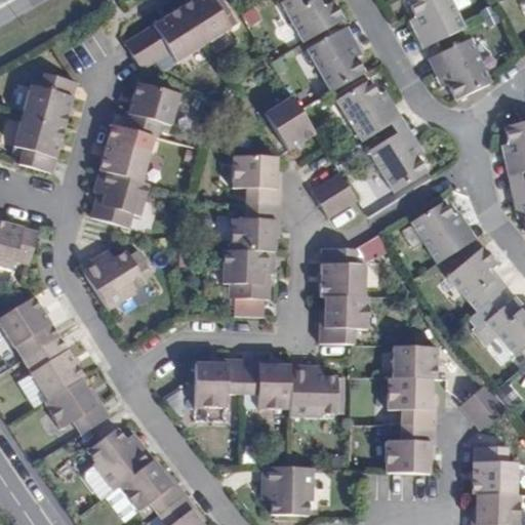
[(179,9),(203,46),(231,30),(226,23),(234,18),(220,0),(194,0),(191,2),(179,9)]
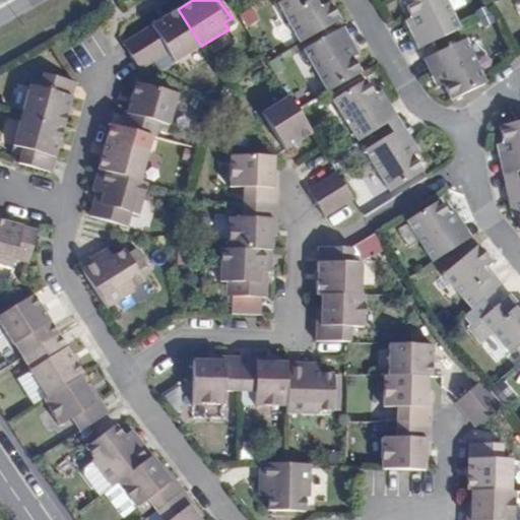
[(301,43),(340,20),(329,0),(323,3),(318,6),(315,0),(285,0),(279,4),(301,43)]
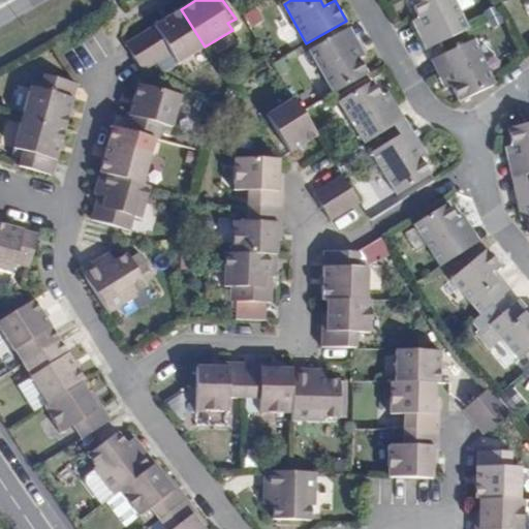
[(441,42),(472,28),(459,0),(417,0),(417,1),(424,17),(430,32),(436,30),(441,42)]
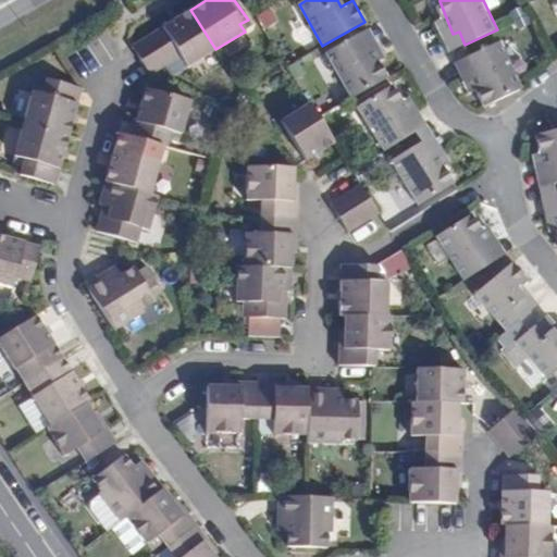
[(188,66),(215,49),(190,10),(178,17),(162,27),(171,41),(180,57),(188,66)]
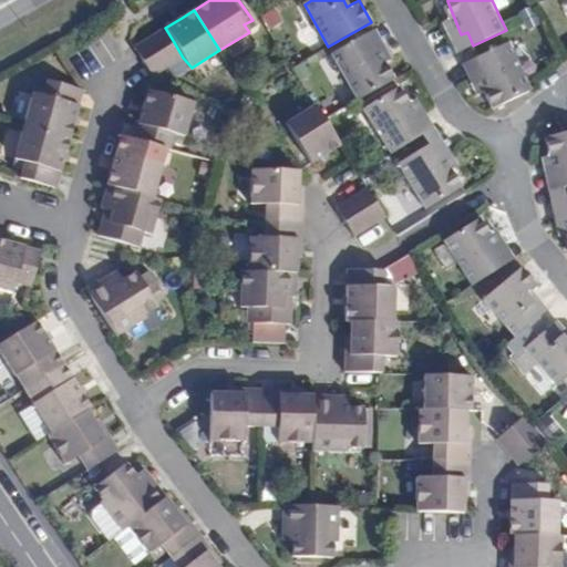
[(462,51),(473,45),(467,32),(461,34),(454,18),(446,21),(450,29),(462,51)]
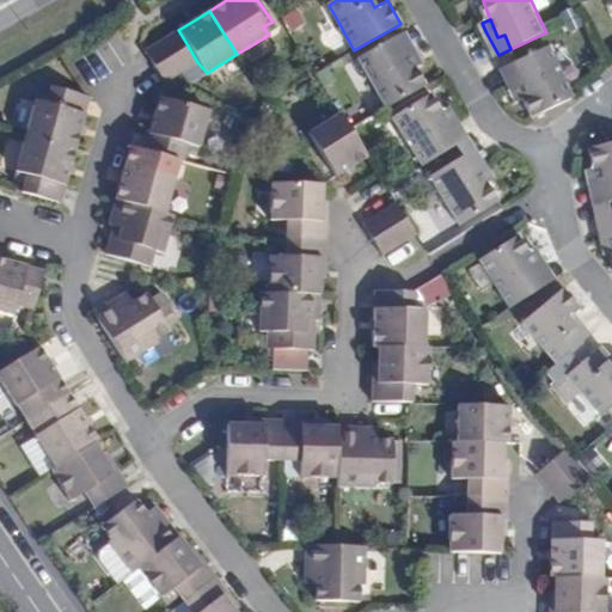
[(411,44),(422,62),(428,59),(422,48),(411,29),(405,32),(411,44)]
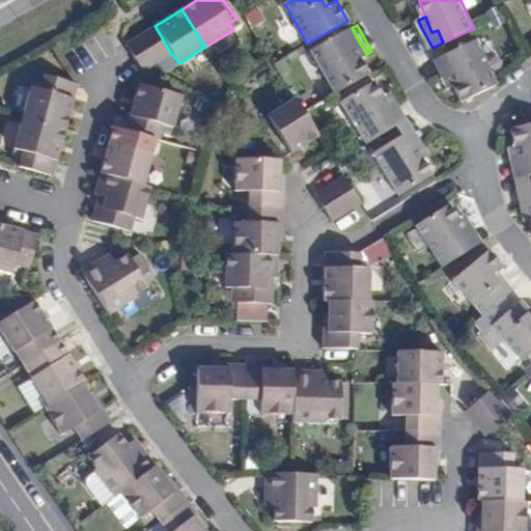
[(134,58),(163,39),(155,26),(126,45),(134,58)]
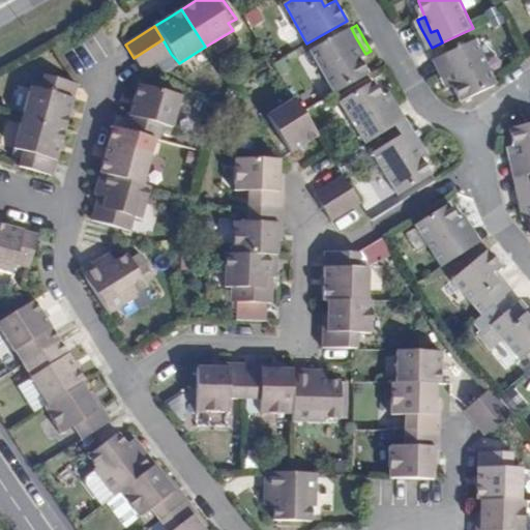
[(356,38),(351,28),(344,32),(349,43),(356,38)]
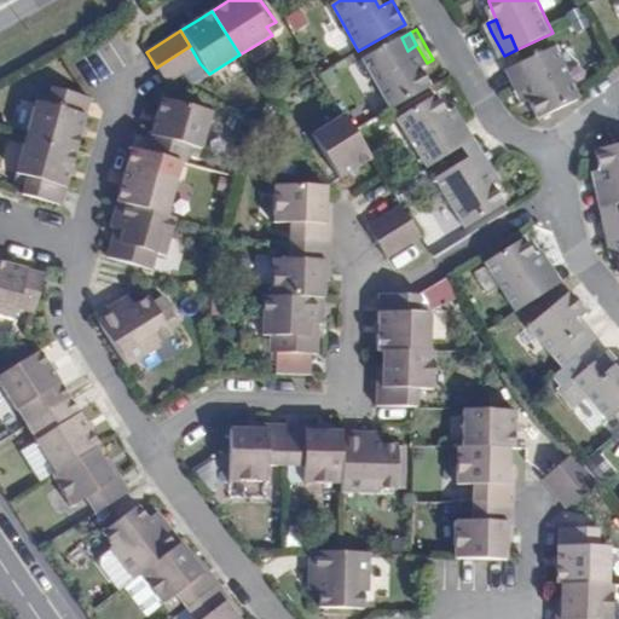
[(395,106),(438,84),(427,63),(416,45),(408,51),(401,38),(369,57),(395,106)]
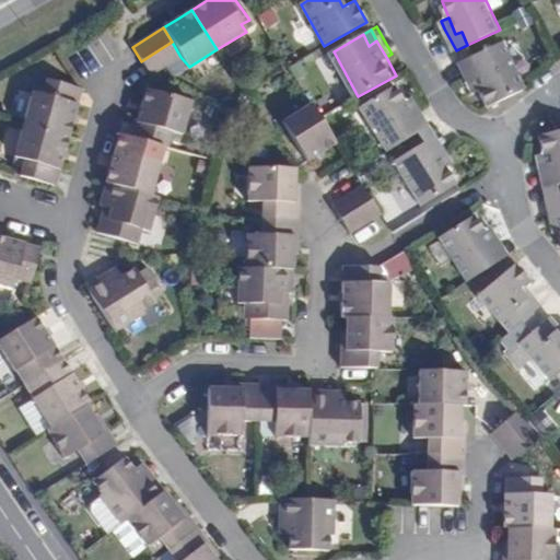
[(150,76),(165,66),(181,57),(172,42),(141,61),(150,76)]
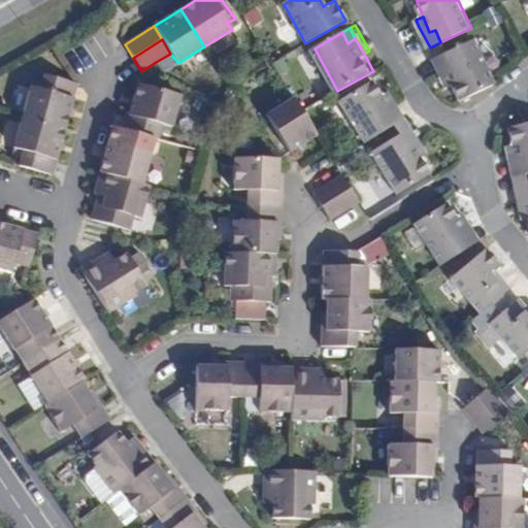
[(461,100),(496,84),(476,39),(446,53),(452,65),(447,68),(454,84),(461,100)]
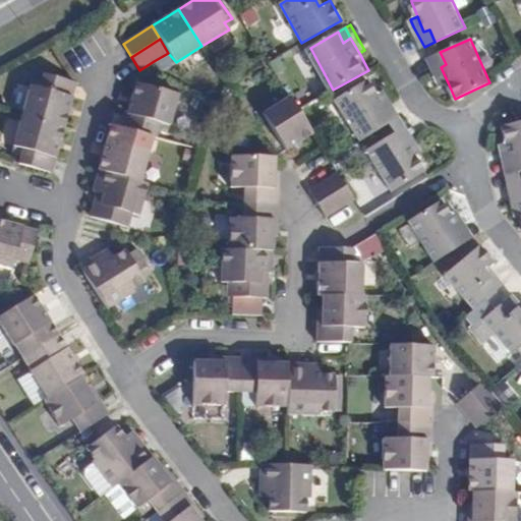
[(446,64),(440,52),(428,57),(436,73),(441,85),(448,82),(441,67),(446,64)]
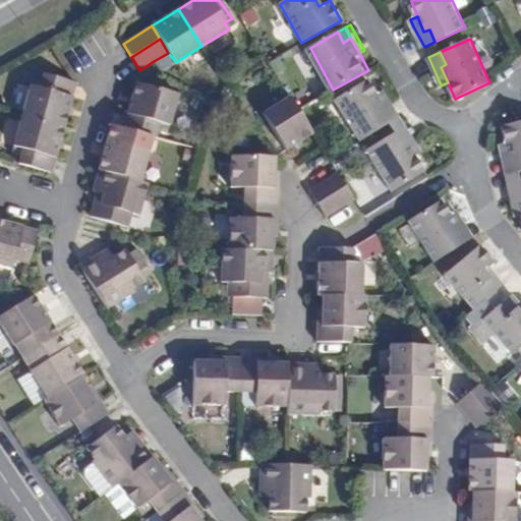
[(68,109),(75,85),(45,77),(41,90),(31,87),(21,116),(63,128),(68,109)]
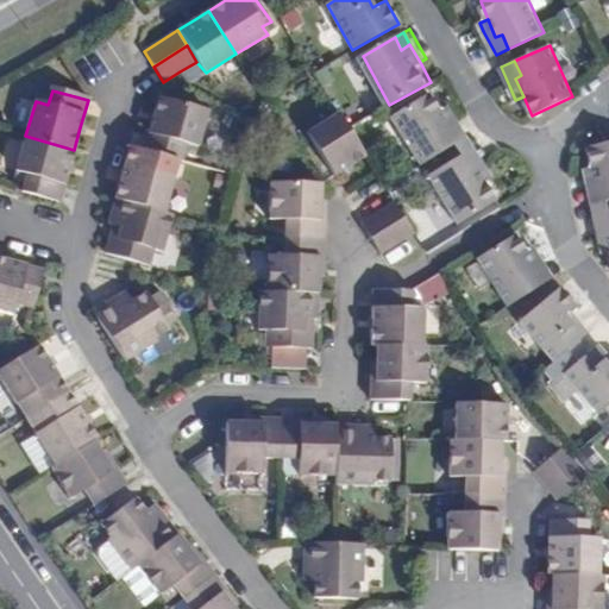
[(459,126),(447,108),(437,90),(397,115),(426,163),(459,142),(452,130),(459,126)]
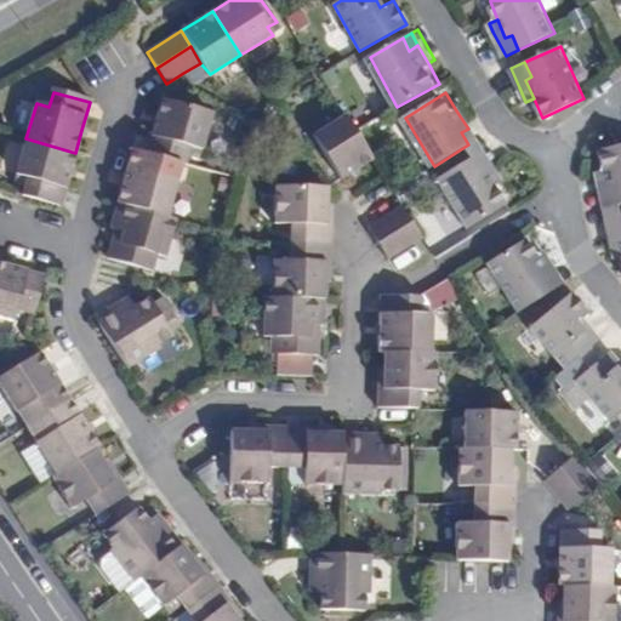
[(147,154),(186,164),(189,149),(201,153),(212,115),(163,100),(157,120),(147,154)]
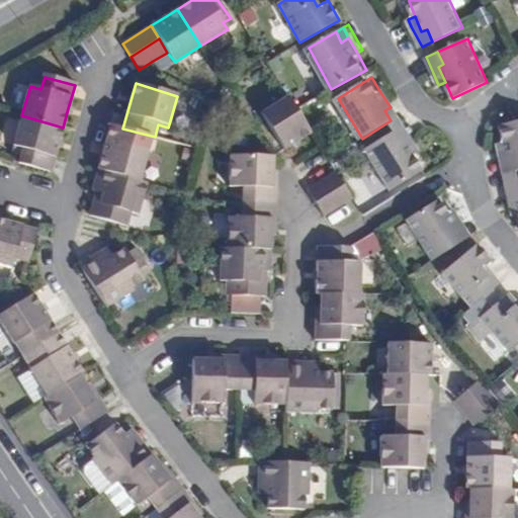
[(405,124),(412,128),(395,101),(386,89),(380,92),(391,107),(397,117),(391,120),(397,130),(405,124)]
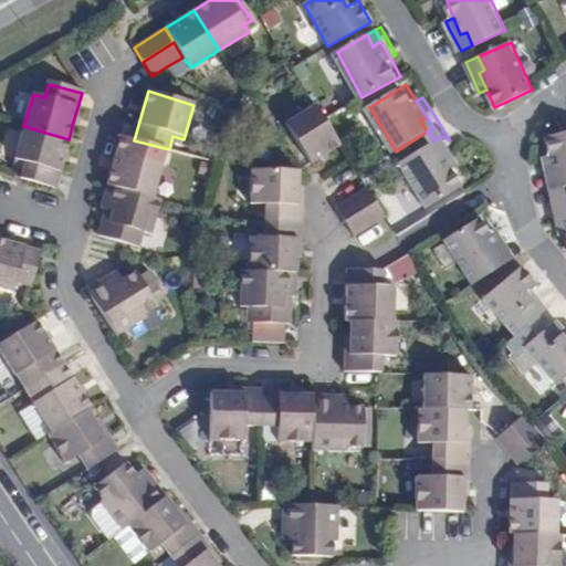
[(310,164),(339,146),(314,106),(286,124),(310,164)]
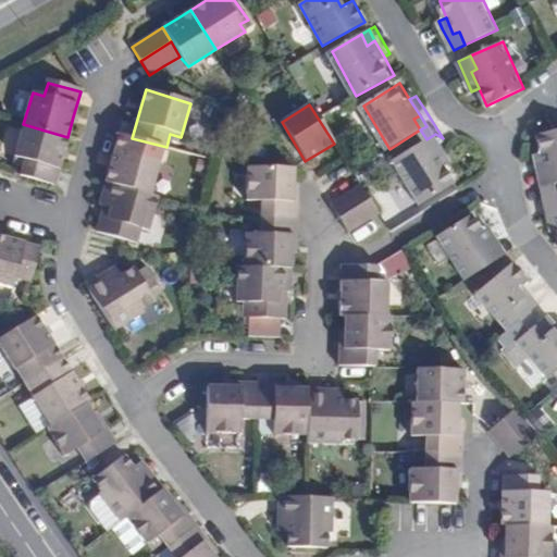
[(23,166),(20,176),(54,185),(61,160),(67,137),(23,124),(12,163),(23,166)]
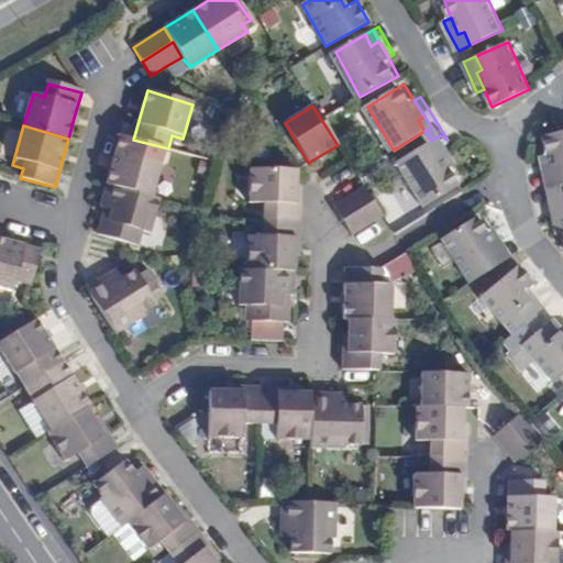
[(554,173),(558,187),(562,186),(562,134),(543,139),(545,158),(549,174),(554,173)]
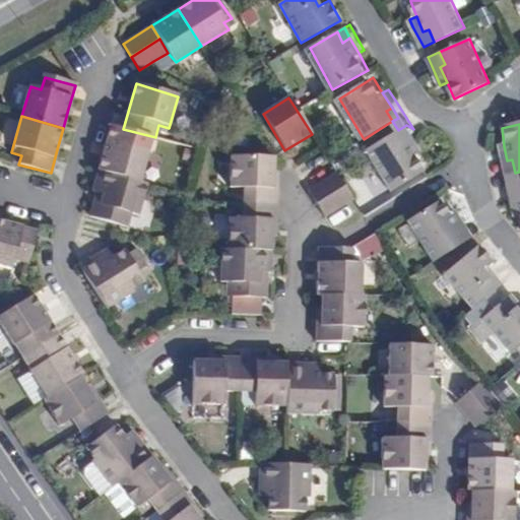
[(151,153),(155,137),(123,129),(111,125),(107,137),(98,171),(139,182),(146,153),(151,153)]
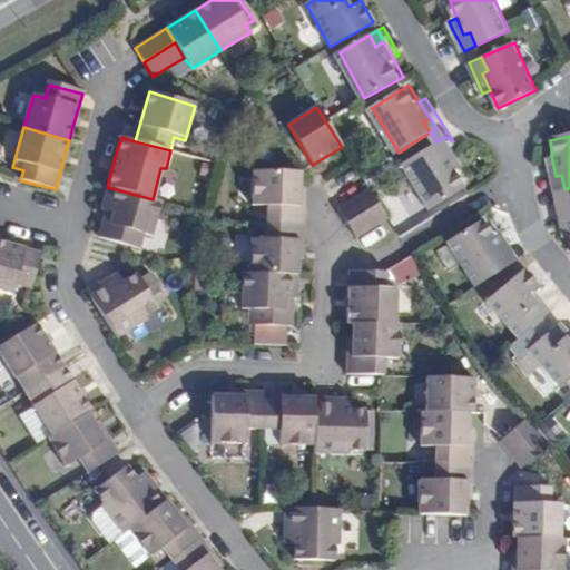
[(460,153),(453,141),(445,137),(436,143),(444,155),(450,150),(460,166),(465,163),(460,153)]
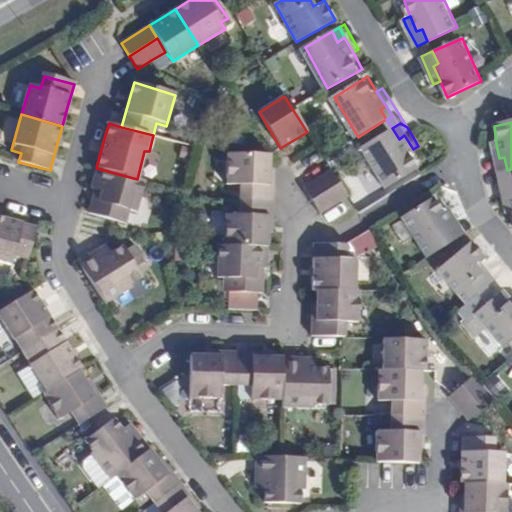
[(423,165),(413,149),(404,135),(399,139),(392,128),(364,145),(389,186),(423,165)]
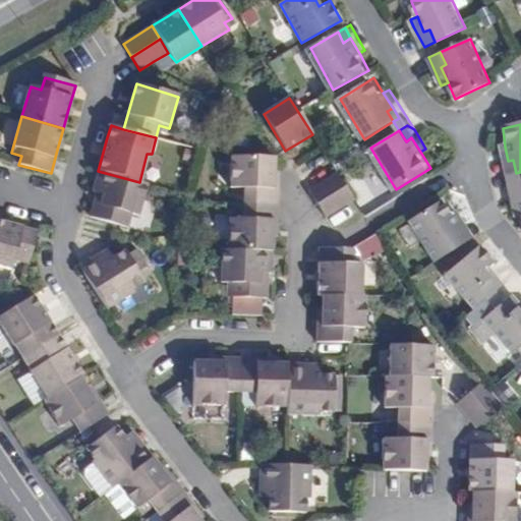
[(501,159),(504,176),(516,173),(513,160),(508,161),(505,147),(499,147),(501,159)]
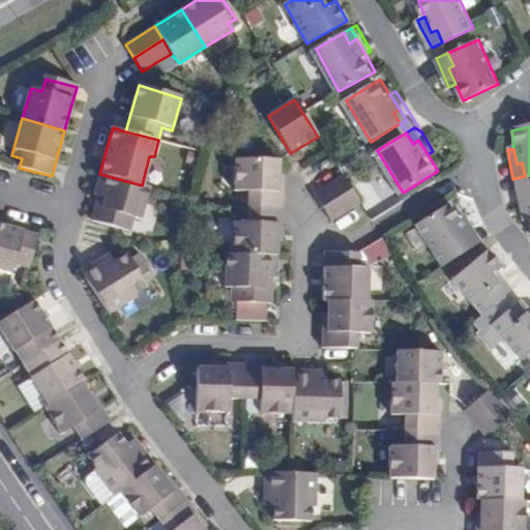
[(278,160),(235,159),(233,189),(248,190),(247,207),(282,208),(283,192),(278,192),(278,178),(278,160)]
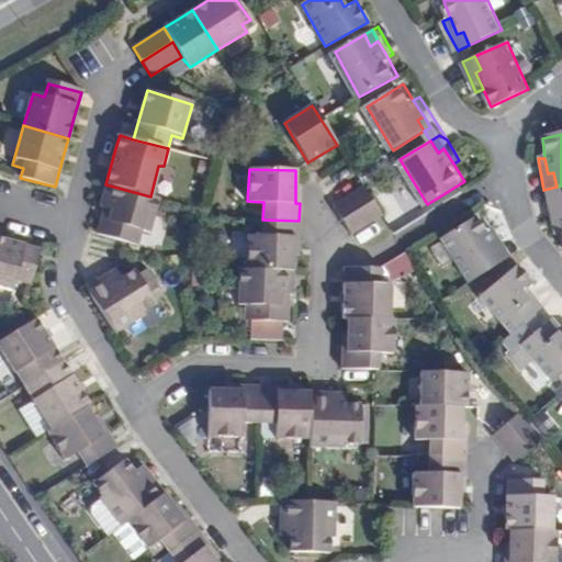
[(152,235),(161,200),(150,197),(105,184),(102,197),(100,206),(104,208),(113,210),(109,220),(101,218),(97,235),(136,245),(139,232),(152,235)]
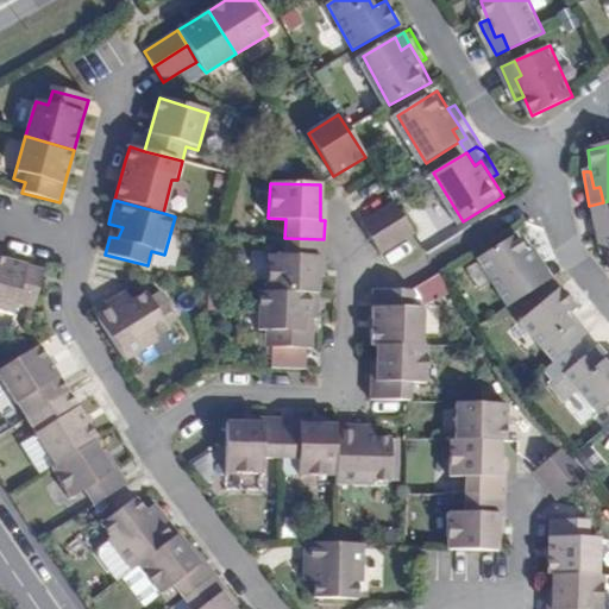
[(380,255),(413,233),(394,202),(360,224),(380,255)]
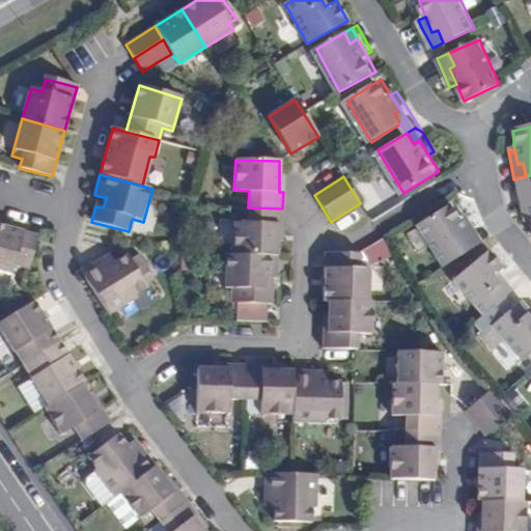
[(513,179),(516,191),(528,189),(526,176),(513,179)]
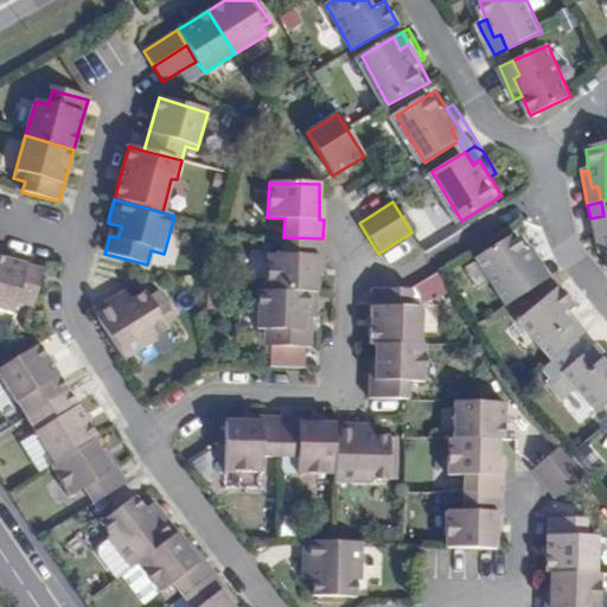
[(596,255),(604,253),(600,232),(606,230),(604,216),(590,218),(593,231),(596,255)]
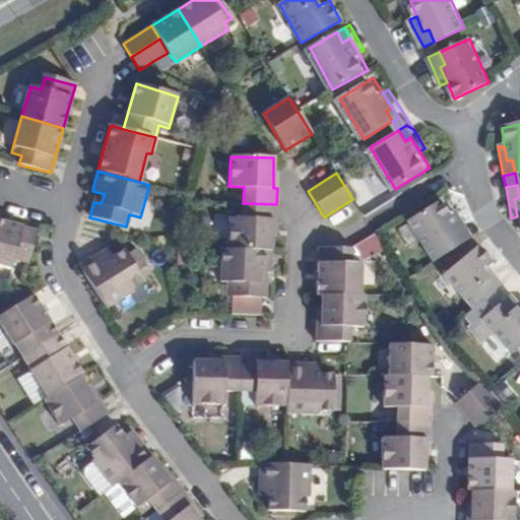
[(105,194),(96,192),(93,202),(101,203),(105,194)]
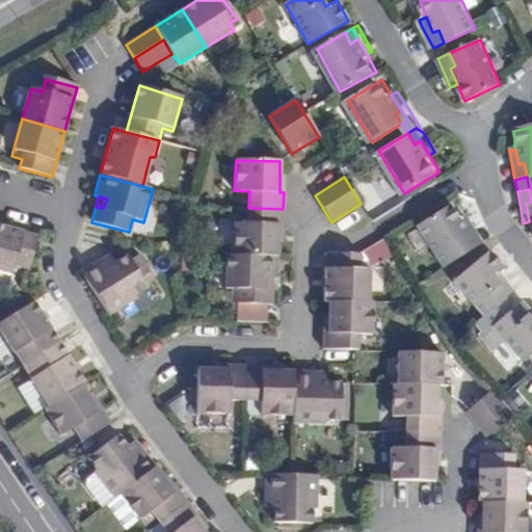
[(469,216),(459,201),(424,222),(450,264),(479,246),(472,236),(479,232),(469,216)]
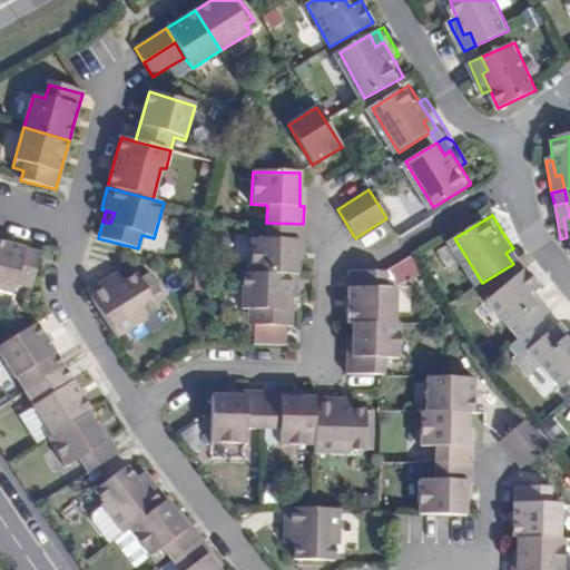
[(303,243),(303,224),(266,223),(266,242),(251,242),(249,274),(297,275),(298,253),(298,242),(303,243)]
